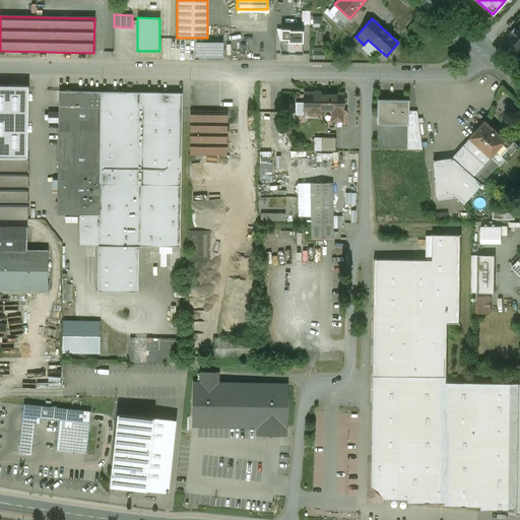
[(519,25),(518,28),(516,27),(511,33),(513,35),(509,40),(519,49),(519,25)]
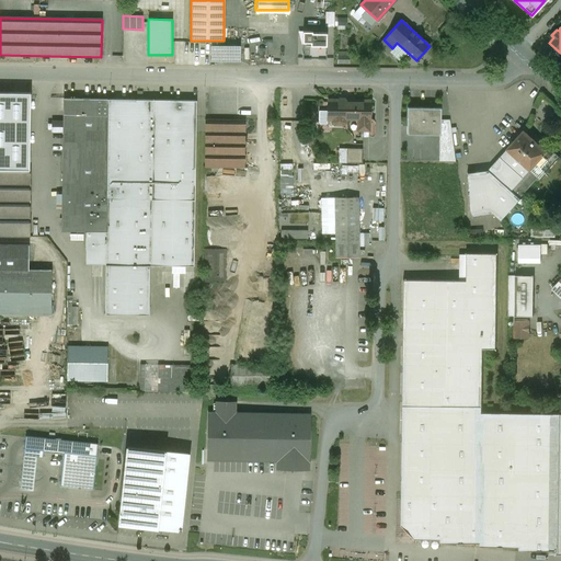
[(304,31),(304,57),(328,57),(328,32),(304,31)]
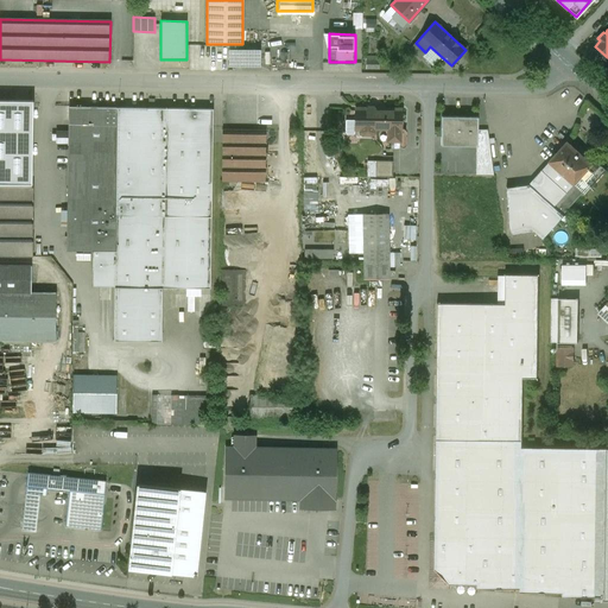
[(425,52),(416,43),(410,49),(420,58),(422,57),(425,52)]
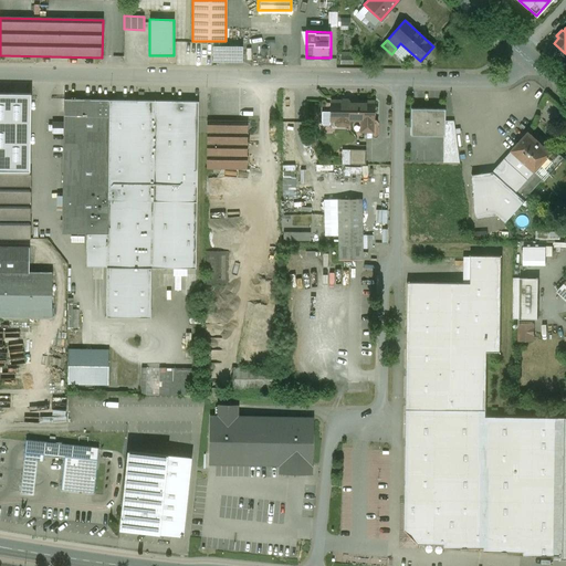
[(411,53),(400,43),(396,49),(392,53),(402,62),(411,53)]
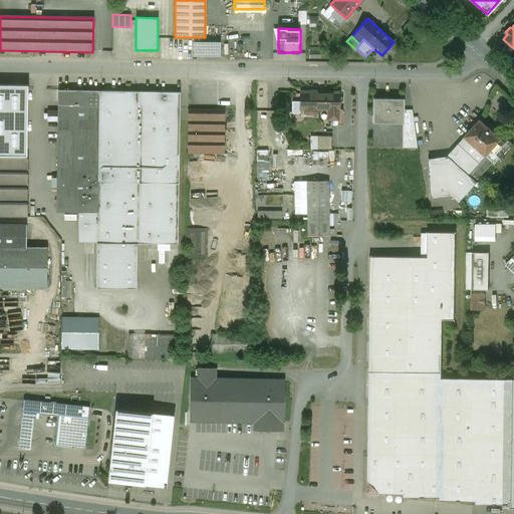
[(218,44),(194,43),(194,56),(218,56),(218,44)]
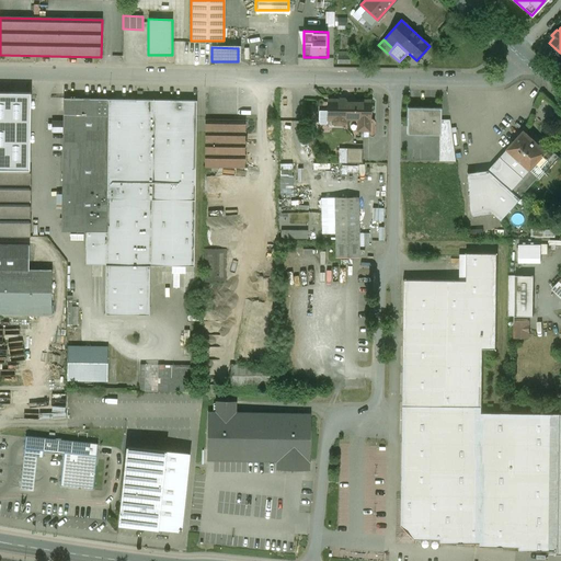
[(0,236),(30,237),(31,93),(0,92),(0,236)]
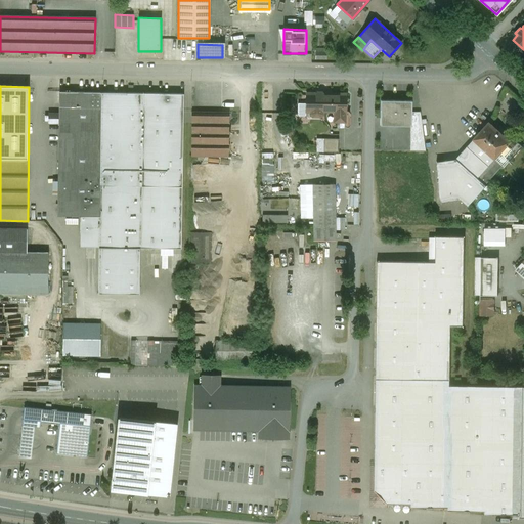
[(101,92),(59,92),(57,216),(80,216),(99,216),(100,186),(101,92)]
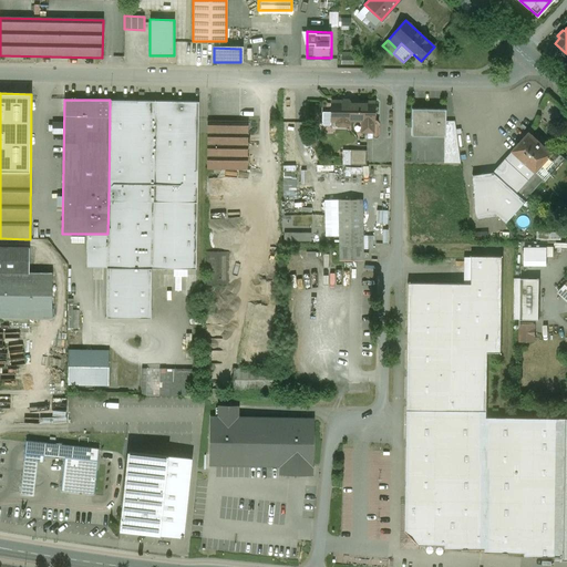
[(154,101),(110,100),(109,202),(153,202),(154,101)]
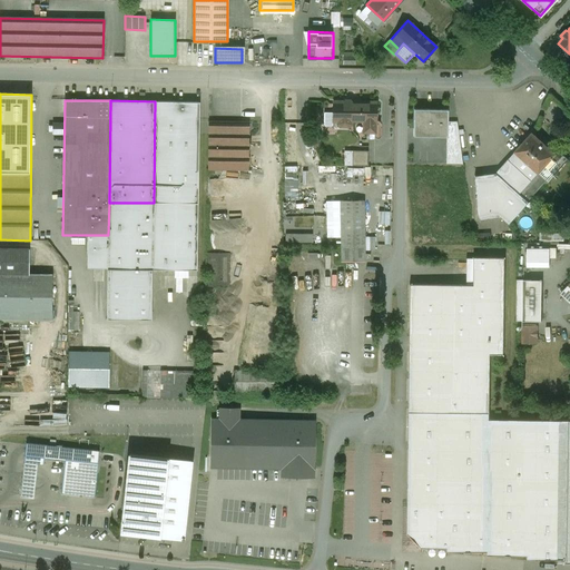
[(359,100),(344,100),(342,101),(333,101),(333,121),(337,121),(337,125),(340,127),(347,127),(351,125),(351,121),(363,121),(363,133),(374,133),(374,123),(375,123),(376,102),(360,102),(359,100)]
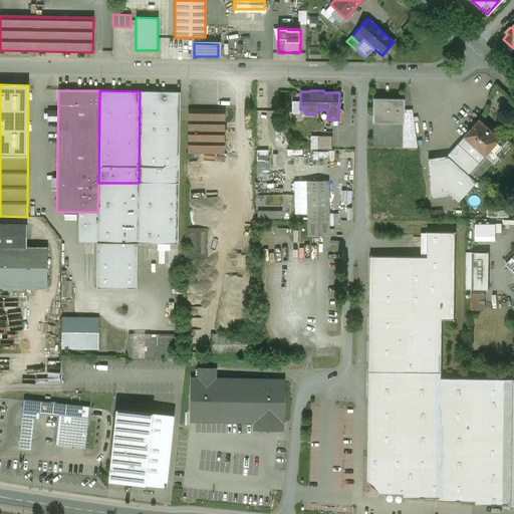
[(180,92),(140,91),(139,183),(179,184),(180,92)]
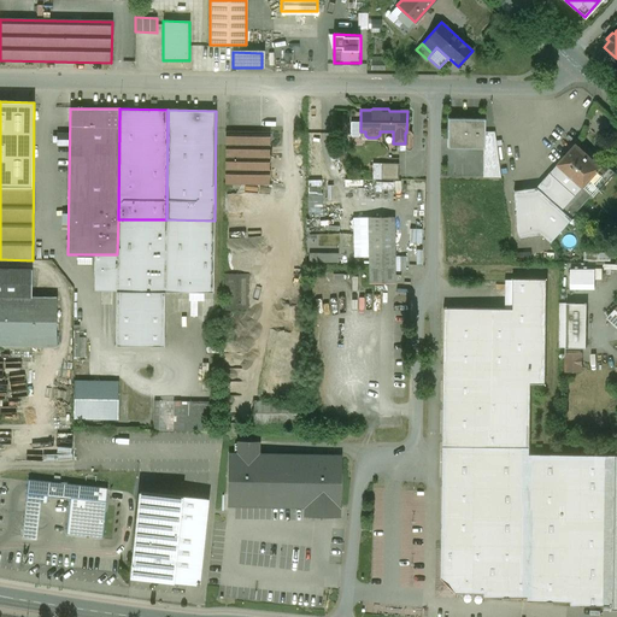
[(485,119),(448,118),(447,140),(447,148),(456,148),(482,148),(483,148),(485,133),(485,119)]
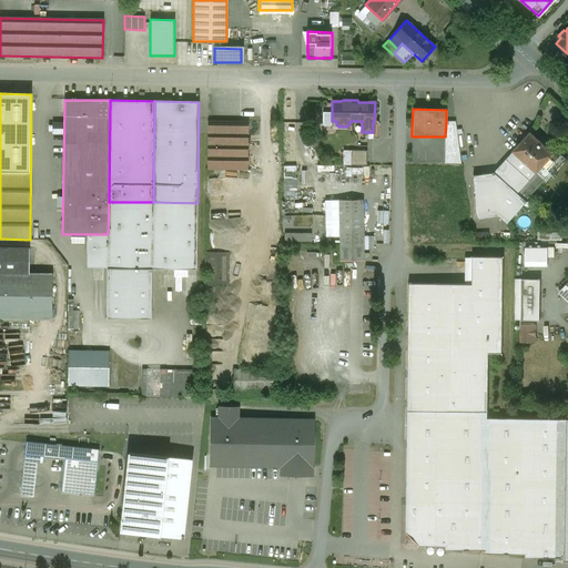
[(455,121),(446,122),(445,137),(444,137),(444,164),(460,164),(455,121)]
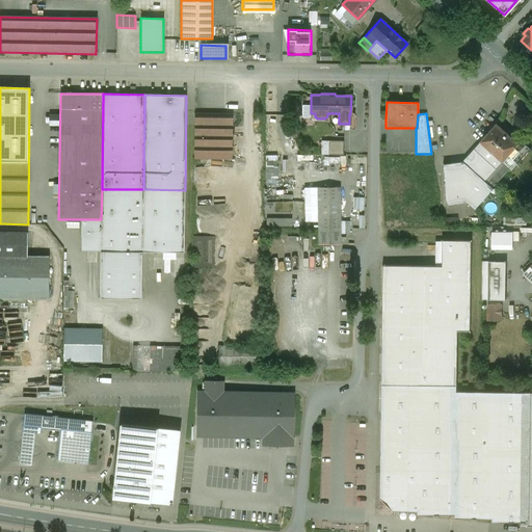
[(233,114),(194,114),(193,159),(232,159),(233,114)]
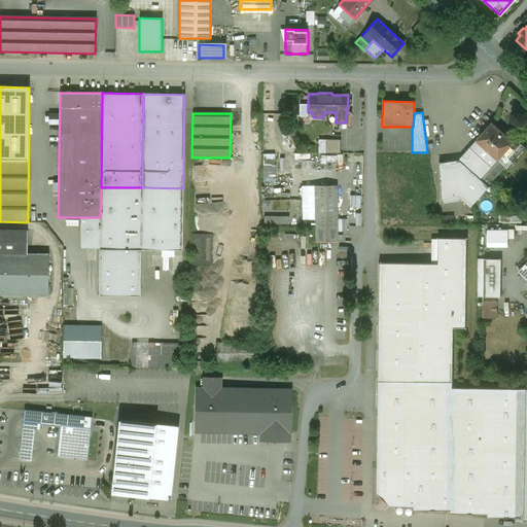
[(513,142),(492,124),(477,140),(498,160),(503,153),(514,143),(513,142)]
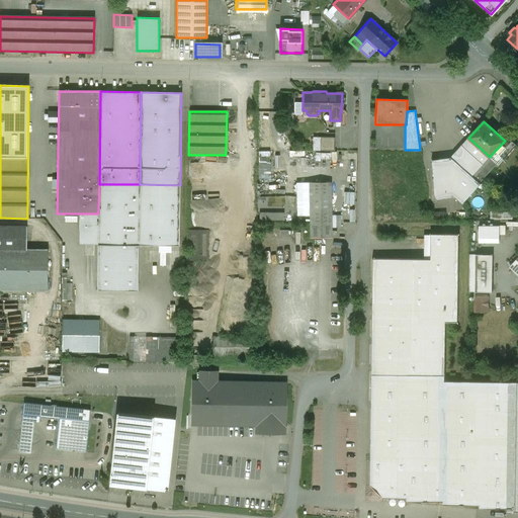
[(517,145),(507,137),(504,140),(505,141),(495,151),(504,159),(517,145)]
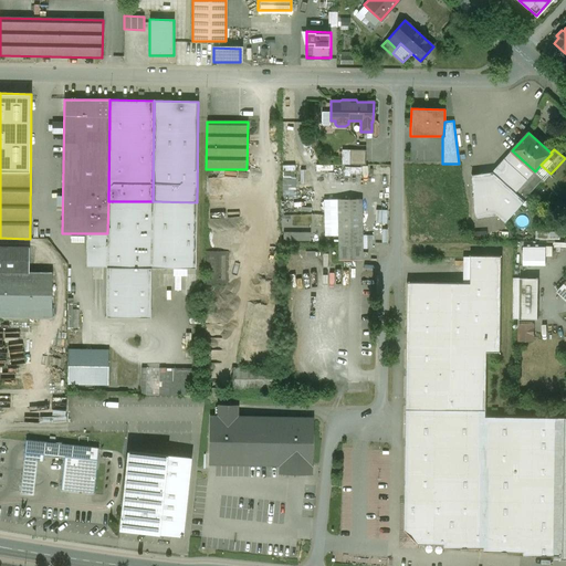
[(366,150),(353,150),(353,159),(348,159),(348,165),(366,165),(366,150)]
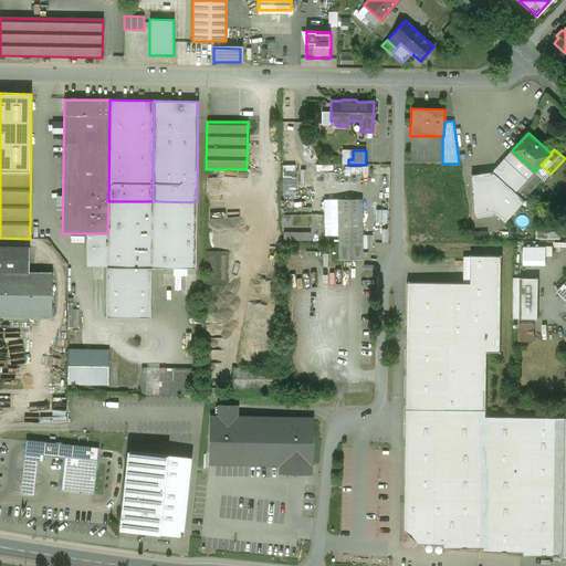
[(512,150),(493,171),(515,192),(535,171),(512,150)]
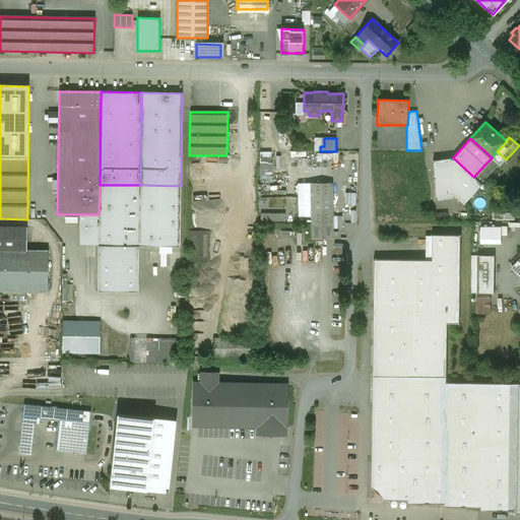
[(273,180),(273,151),(261,151),(261,180),(273,180)]
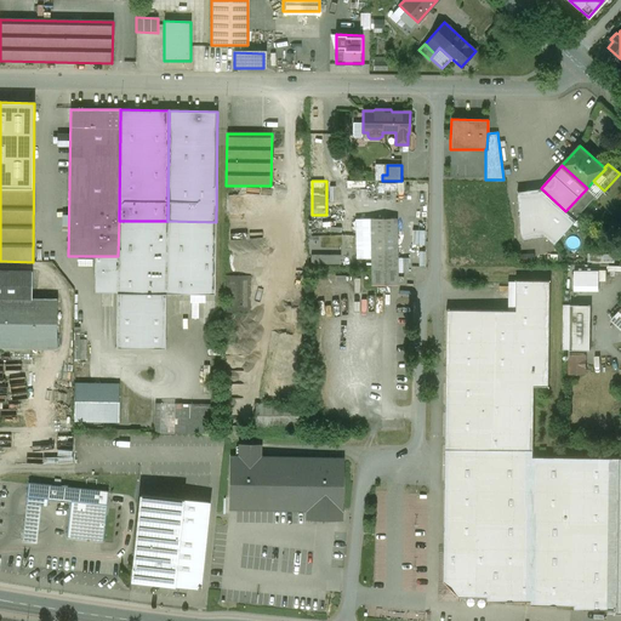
[(540,189),(517,192),(523,240),(546,237),(556,245),(576,221),(575,220),(565,211),(541,188),(540,189)]
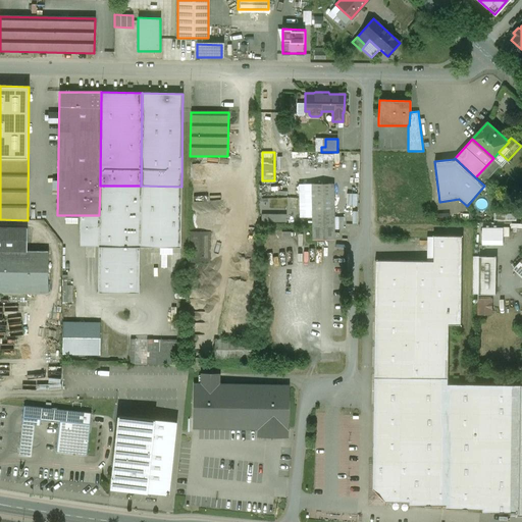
[(493,158),(475,177),(483,185),(501,164),(493,158)]
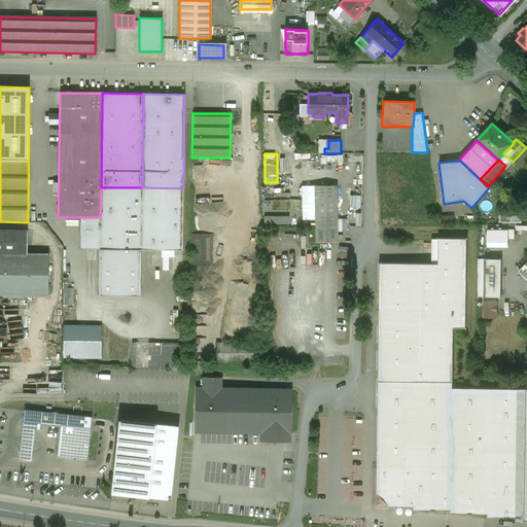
[(302,219),(316,219),(315,186),(302,186),(302,219)]
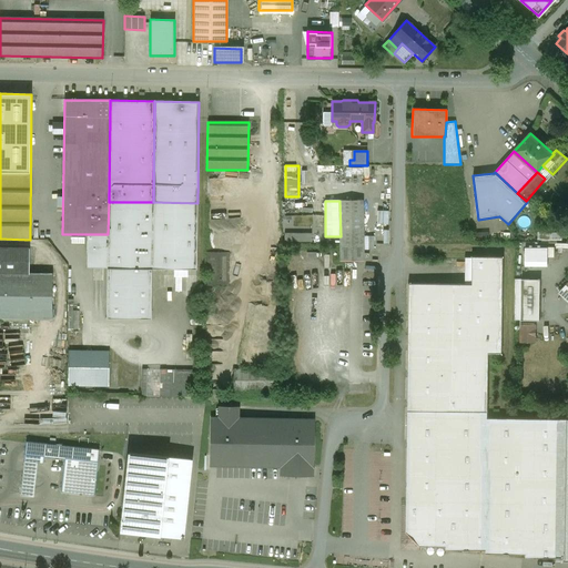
[(363,244),(362,201),(340,201),(341,236),(341,245),(363,244)]
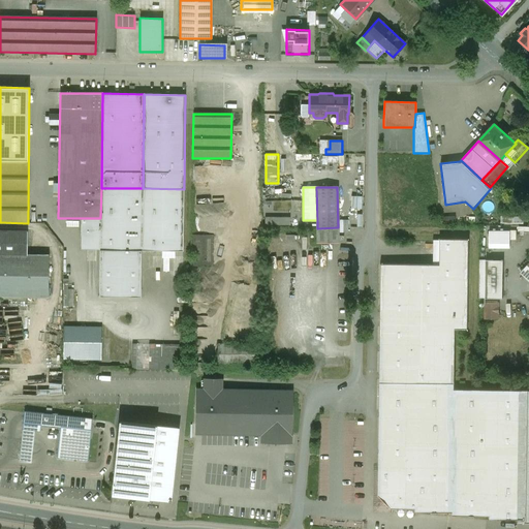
[(143,188),(101,188),(100,218),(81,218),(81,234),(81,249),(99,250),(141,250),(183,251),(184,189),(143,188)]
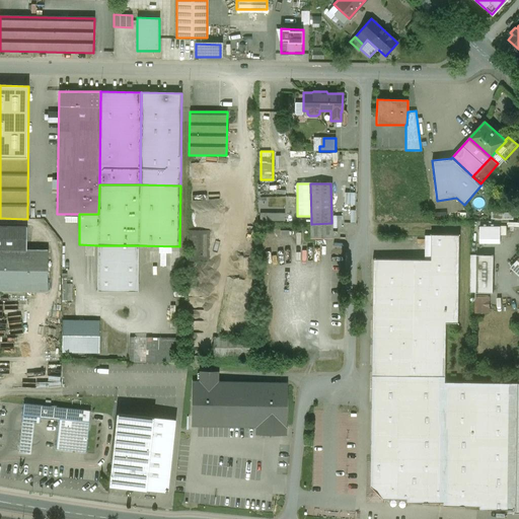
[(331,223),(311,224),(311,238),(331,238),(331,223)]
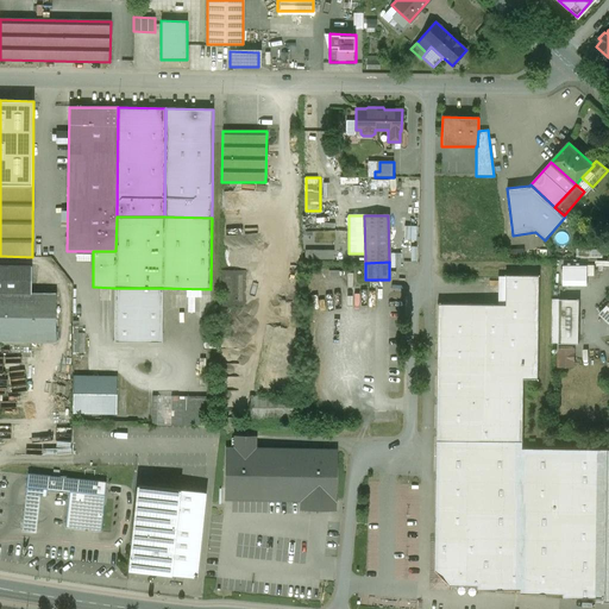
[(0,341),(56,343),(56,294),(31,294),(31,265),(0,265),(0,341)]
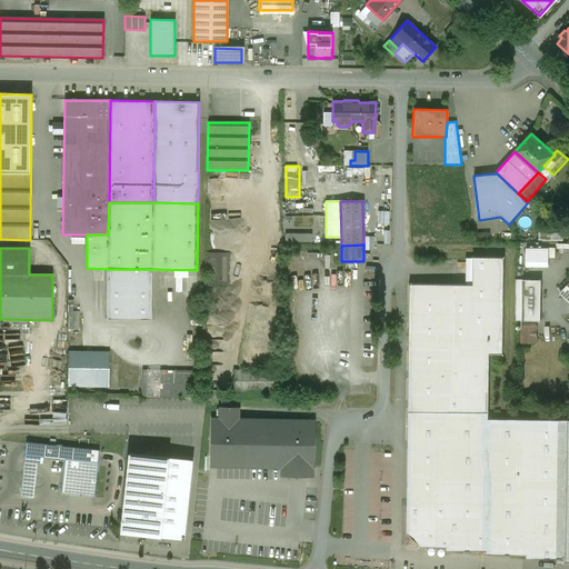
[(549,249),(526,249),(526,265),(549,265),(549,258),(549,249)]
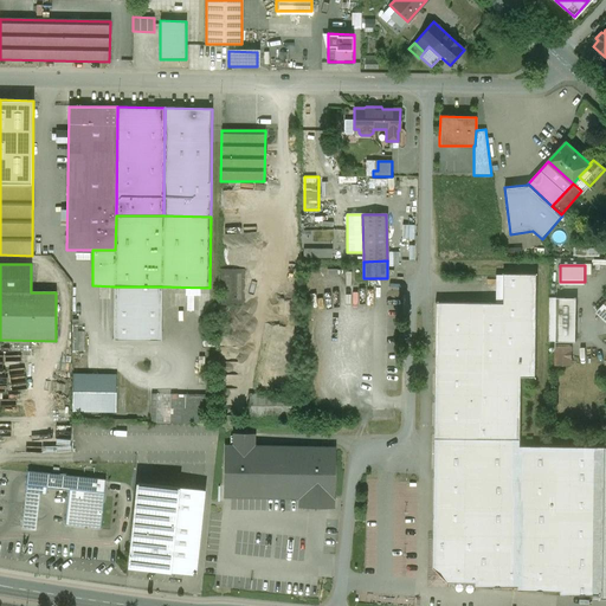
[(243,269),(221,269),(221,303),(243,303),(243,269)]
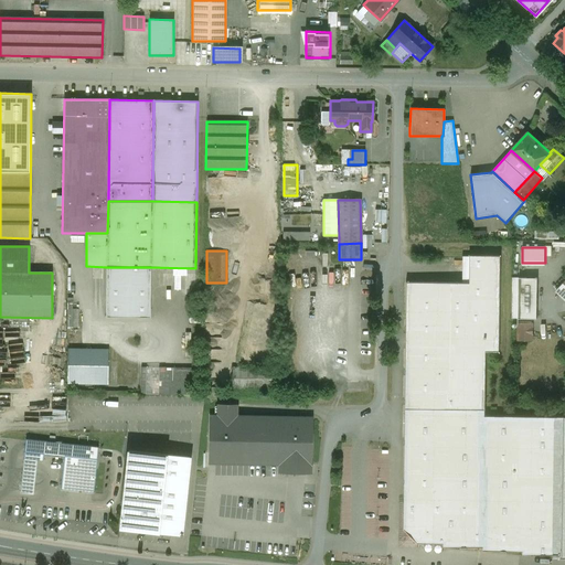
[(468,284),(405,283),(403,530),(416,543),(443,543),(443,546),(482,547),(481,551),(521,554),(561,555),(561,558),(563,558),(564,417),(486,416),(486,352),(499,352),(501,256),(469,256),(468,284)]
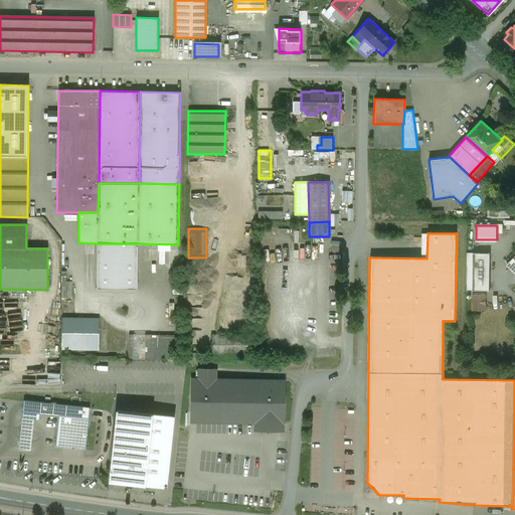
[(137,243),(97,243),(97,289),(137,289),(137,243)]
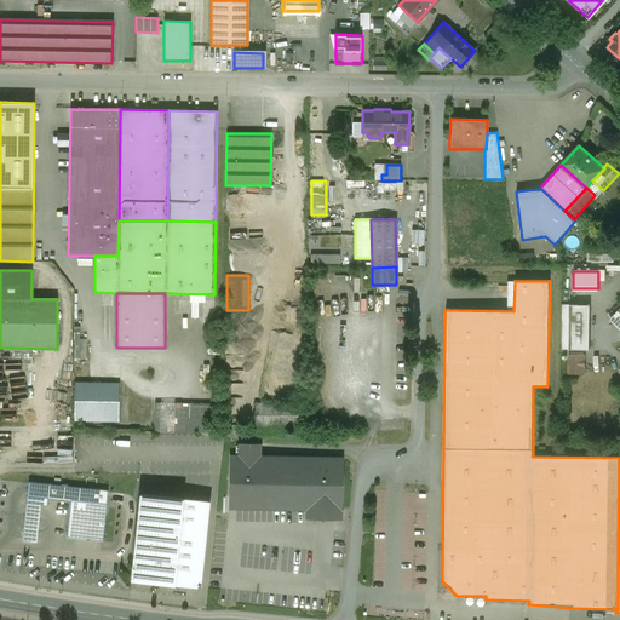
[(590,305),(569,305),(569,350),(590,350),(590,305)]
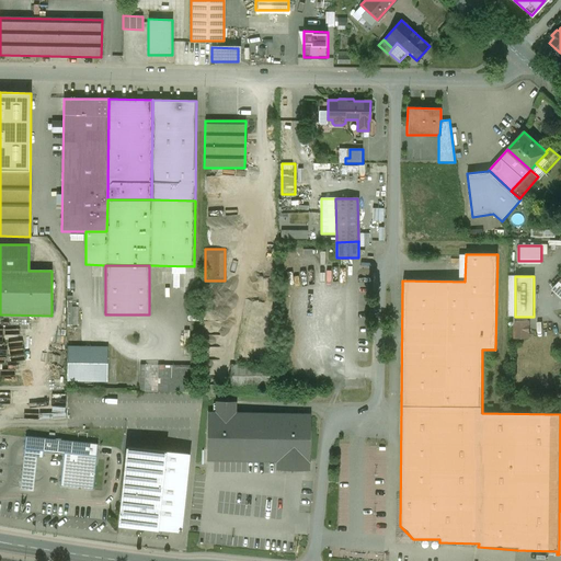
[(529,320),(514,320),(514,339),(530,339),(529,320)]
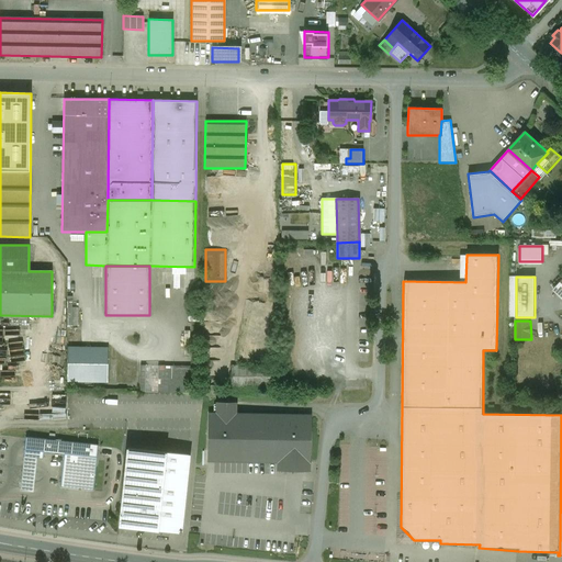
[(108,348),(67,348),(67,381),(107,382),(108,348)]
